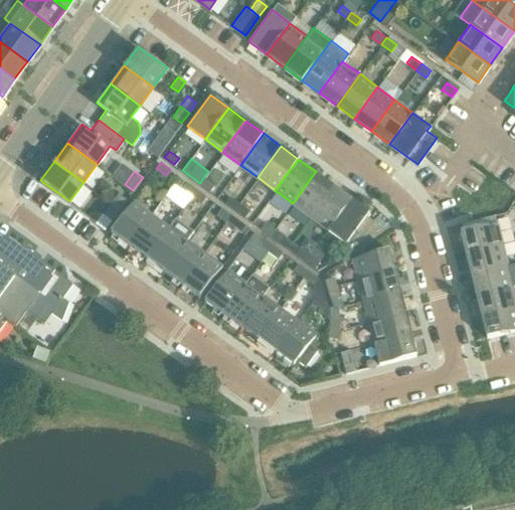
[(293,203),(310,216),(333,184),(316,171),(293,203)]
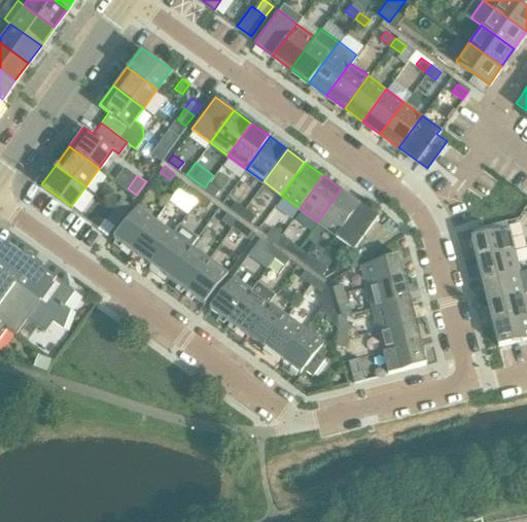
[(209,180),(205,187),(214,195),(219,188),(209,180)]
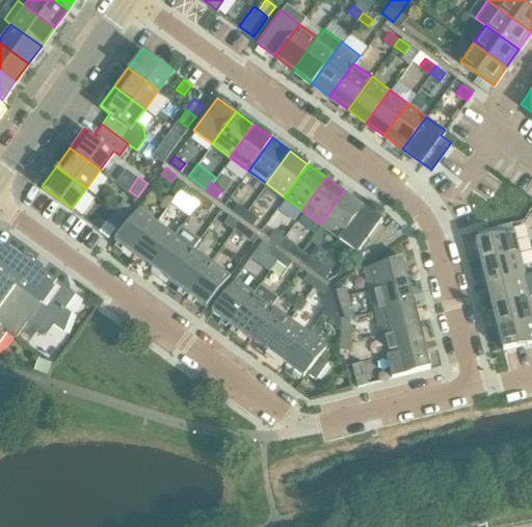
[(188,193),(197,201),(203,194),(192,187),(188,193)]
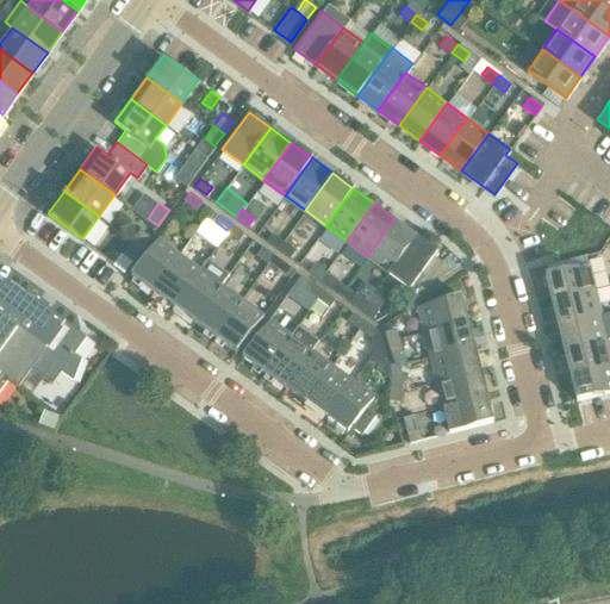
[(367,256),(388,271),(416,234),(394,218),(367,256)]
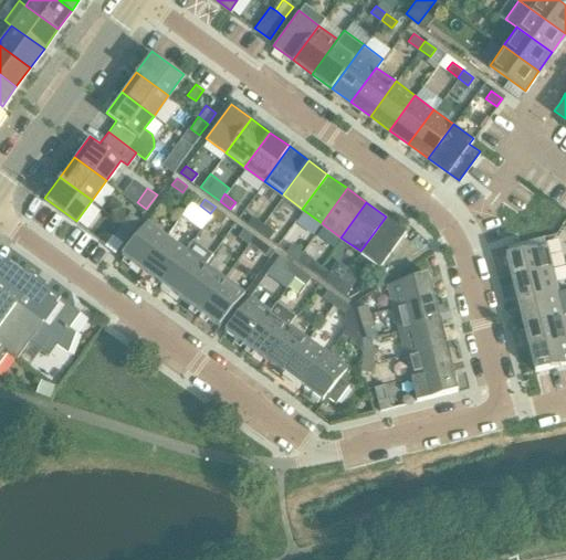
[(216,207),(210,213),(221,221),(227,214),(216,207)]
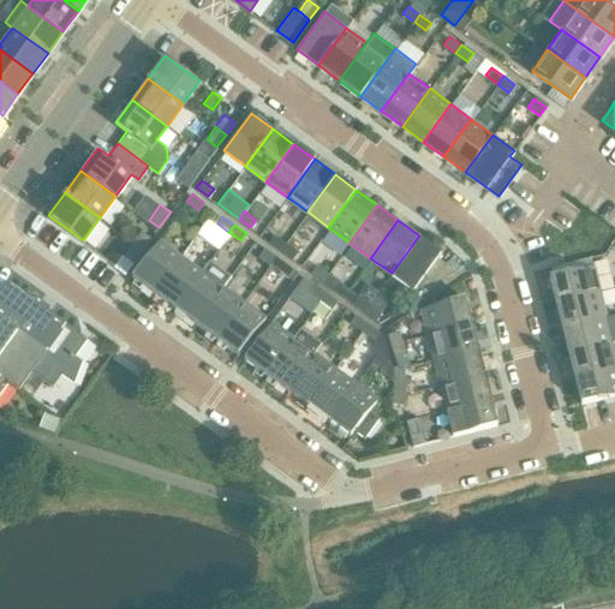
[(141,228),(132,242),(143,249),(151,237),(141,228)]
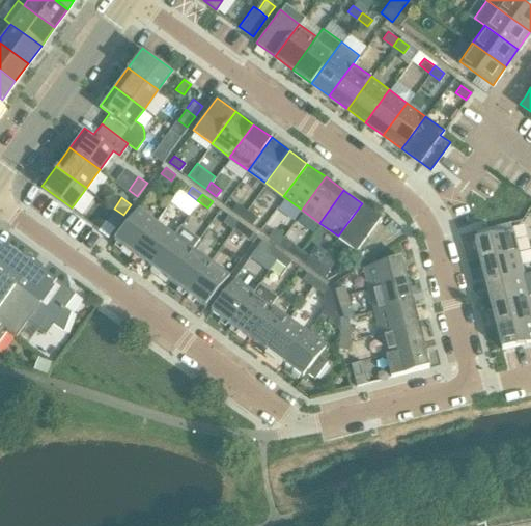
[(232,208),(242,215),(247,209),(236,201),(232,208)]
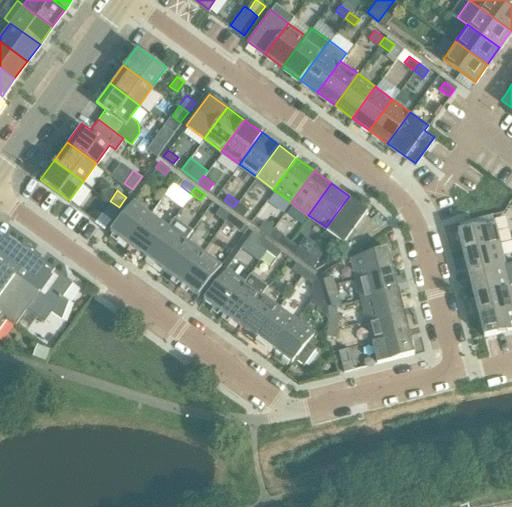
[(349,196),(326,227),(344,240),(367,209),(349,196)]
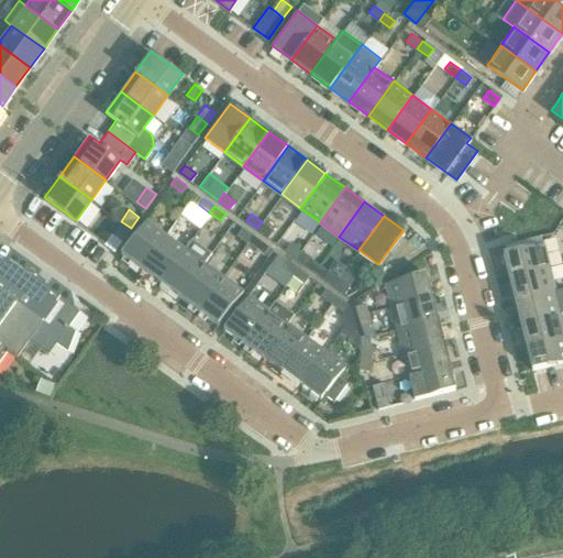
[(121,253),(141,267),(166,232),(146,218),(121,253)]
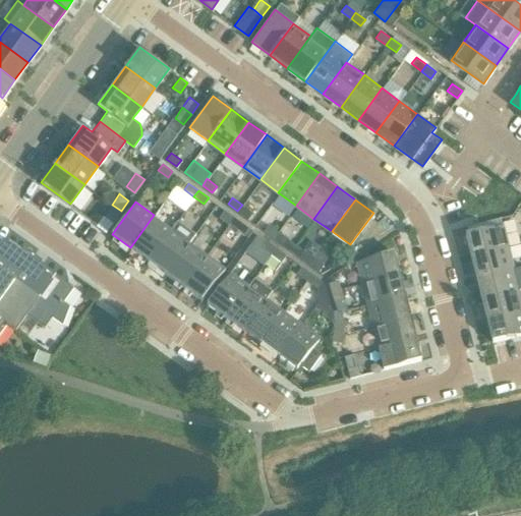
[(121,211),(112,205),(104,215),(113,221),(121,211)]
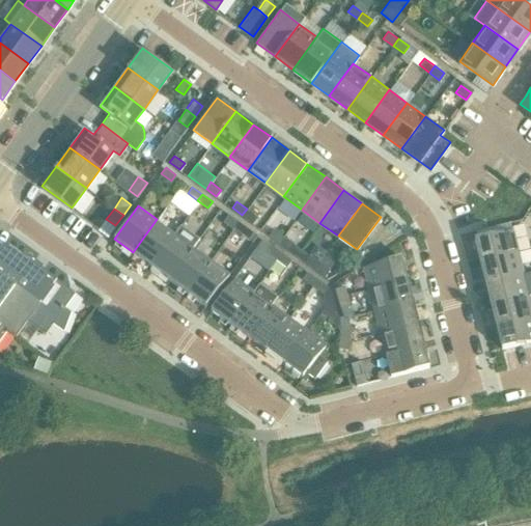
[(247,209),(242,215),(252,222),(257,216),(247,209)]
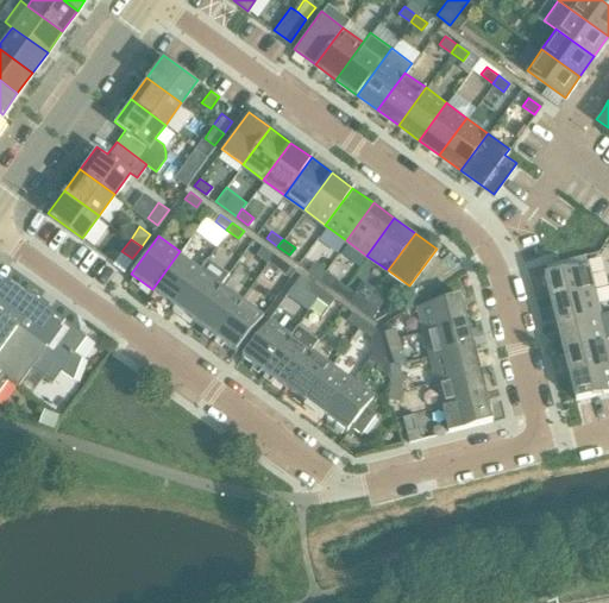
[(257,252),(268,261),(274,252),(262,244),(257,252)]
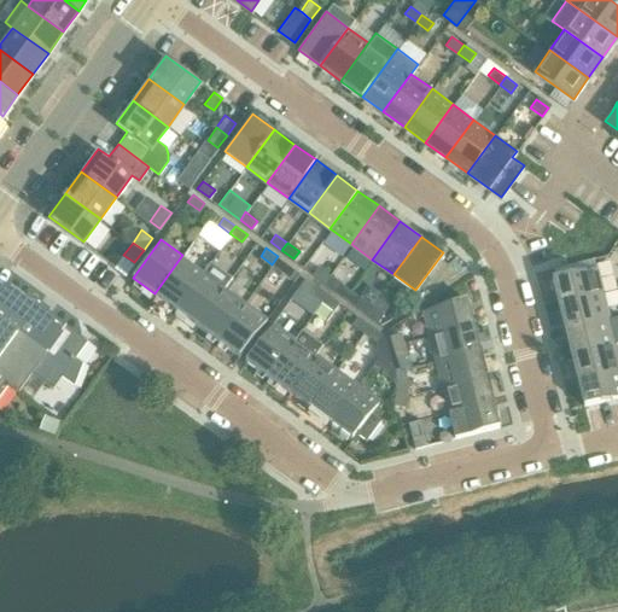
[(155,293),(175,308),(203,270),(182,255),(155,293)]
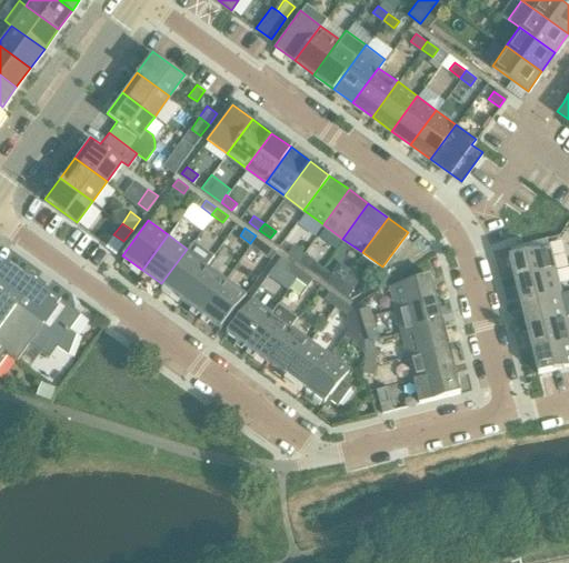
[(256,235),(250,243),(261,251),(267,243),(256,235)]
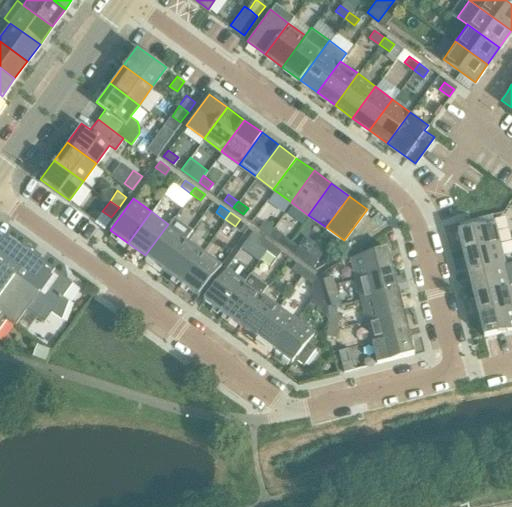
[(168,224),(145,255),(163,268),(185,237),(192,228),(174,216),(168,224)]
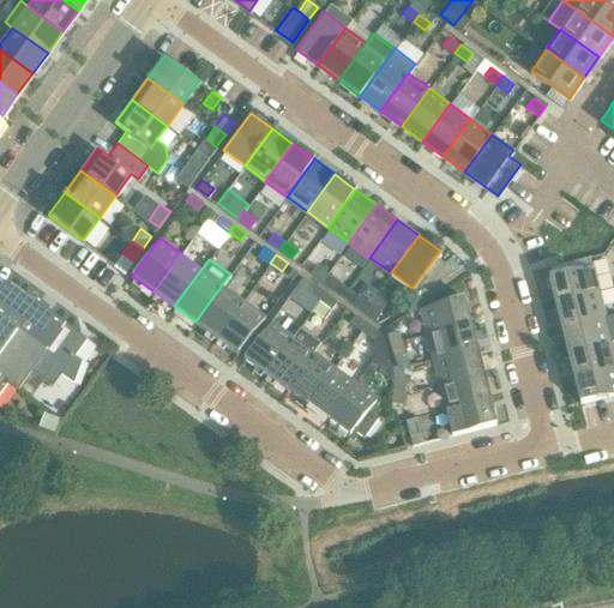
[(311,271),(323,280),(327,271),(317,263),(311,271)]
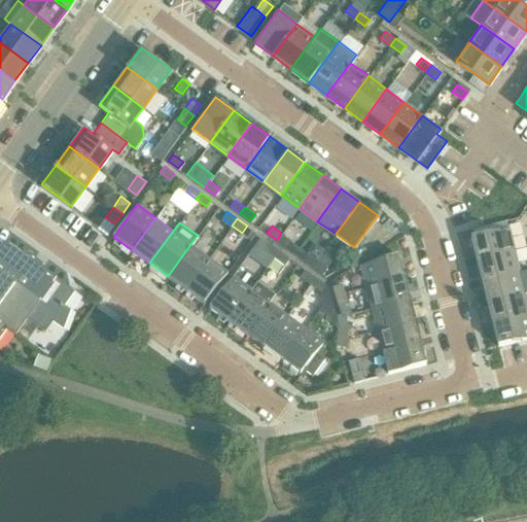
[(470,235),(476,257),(514,248),(508,225),(470,235)]
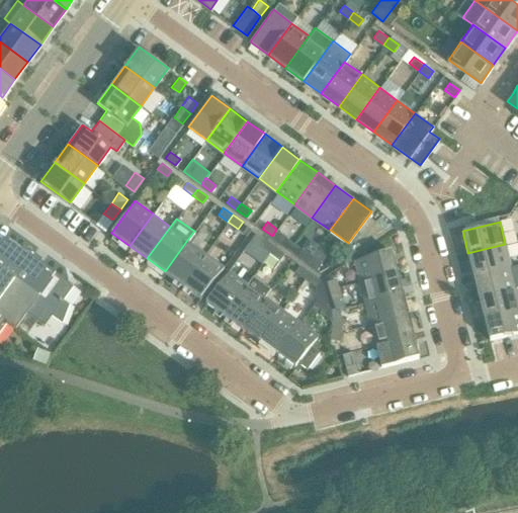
[(276,229),(272,236),(281,243),(286,236),(276,229)]
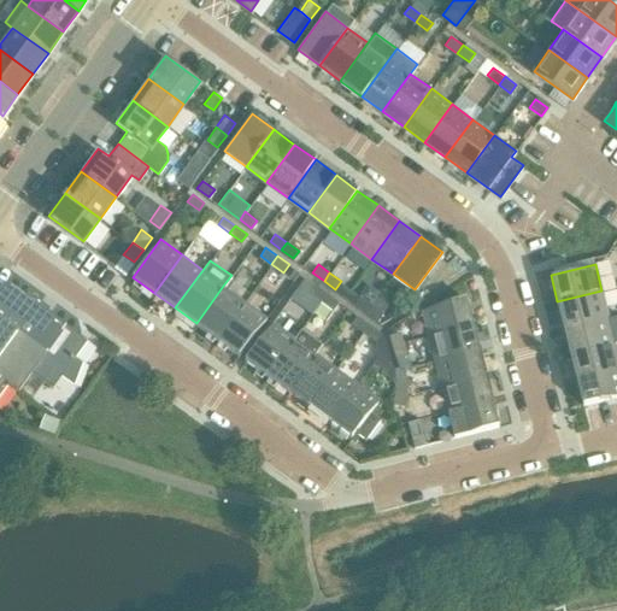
[(7,280),(0,292),(0,316),(46,350),(31,370),(53,386),(62,374),(74,382),(82,360),(75,356),(87,339),(7,280)]
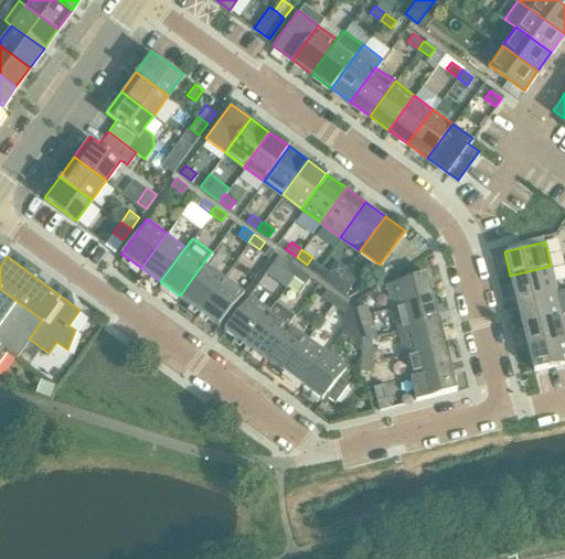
[(284,266),(294,273),(299,267),(288,259),(284,266)]
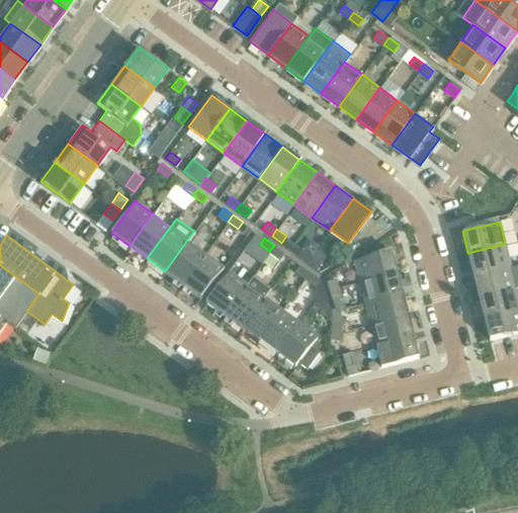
[(165,271),(182,284),(205,252),(187,240),(165,271)]
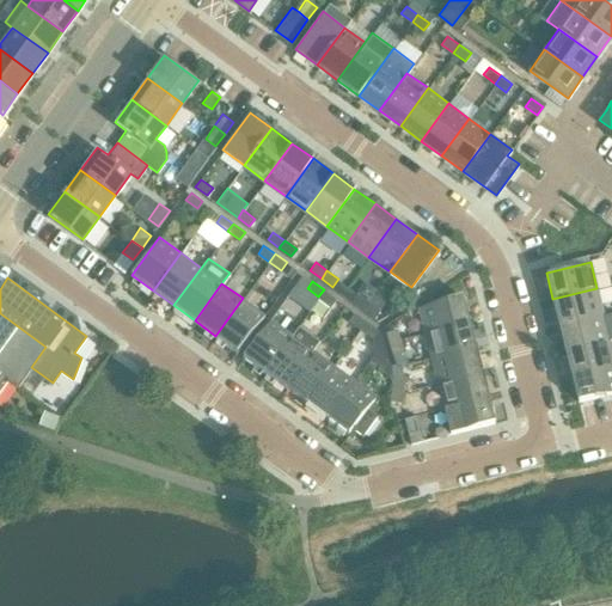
[(362,285),(356,292),(368,300),(377,289),(368,283),(362,285)]
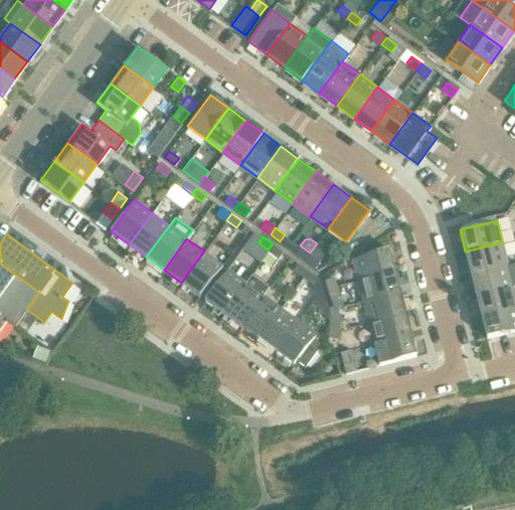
[(465,251),(471,273),(508,264),(502,242),(465,251)]
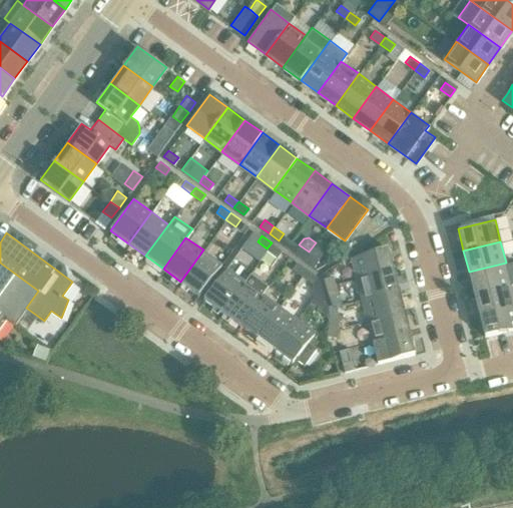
[(272,242),(267,248),(277,256),(282,249),(272,242)]
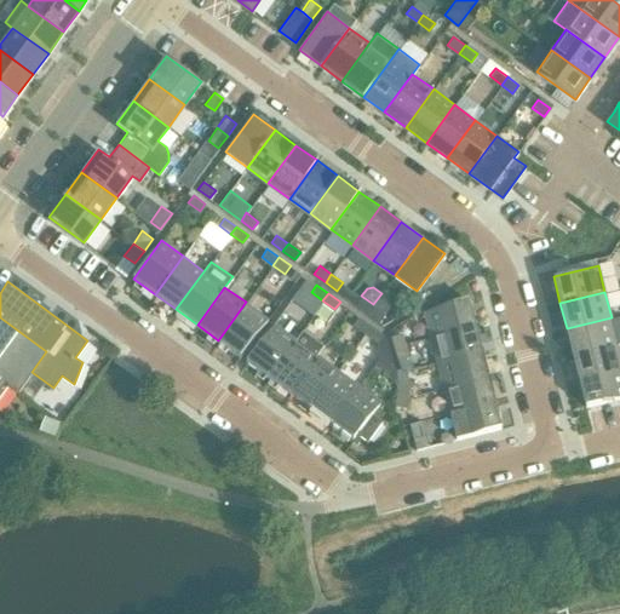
[(356,304),(367,313),(373,305),(361,297),(356,304)]
